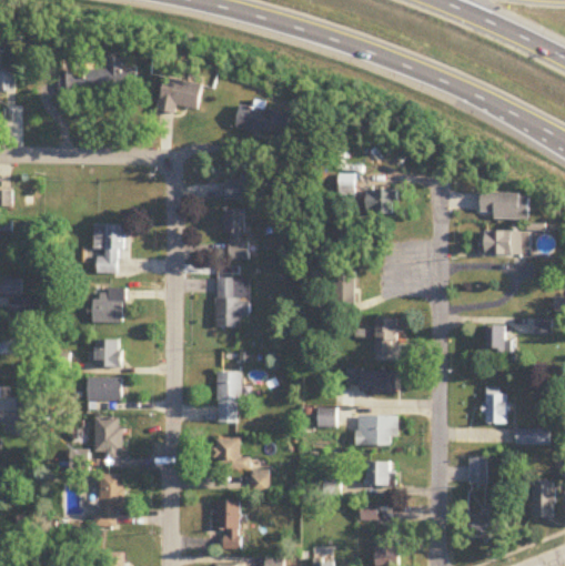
[(125,59),(57,61),(58,87),(135,86),(135,64),(127,64),(125,59)]
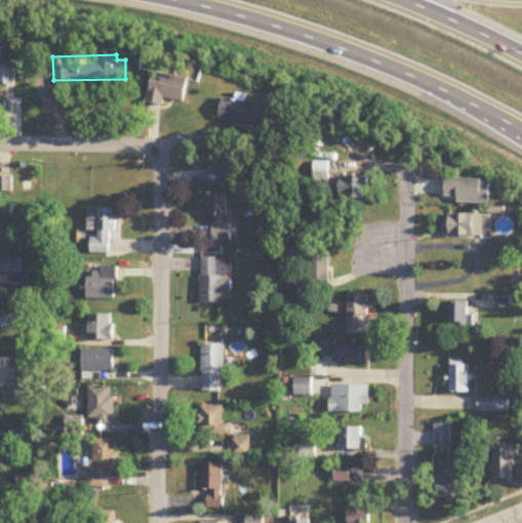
[(0,83),(13,84),(12,66),(0,66),(0,83)]
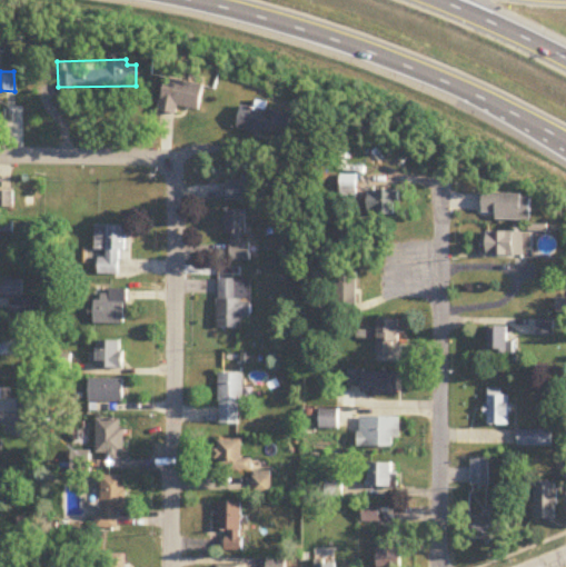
[(177,105),(198,109),(202,83),(165,76),(158,109),(176,112),(177,105)]
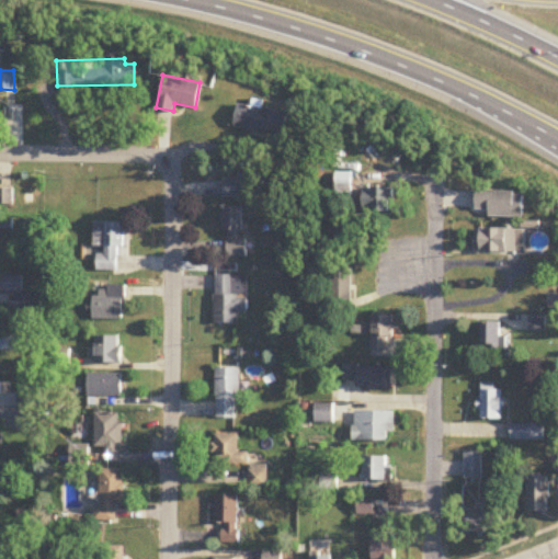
[(282,135),(286,110),(252,103),(251,105),(238,103),(234,125),(282,135)]
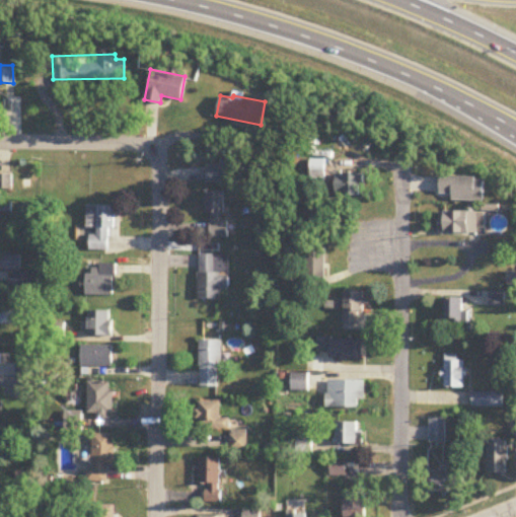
[(204,180),(235,180),(235,156),(219,156),(219,165),(204,165),(204,180)]
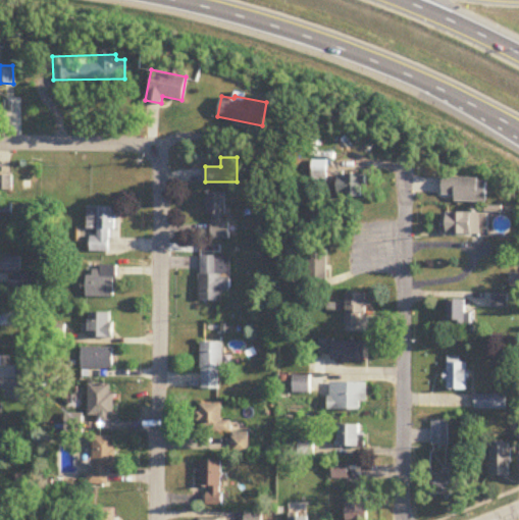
[(10,172),(0,171),(0,187),(10,188),(10,172)]
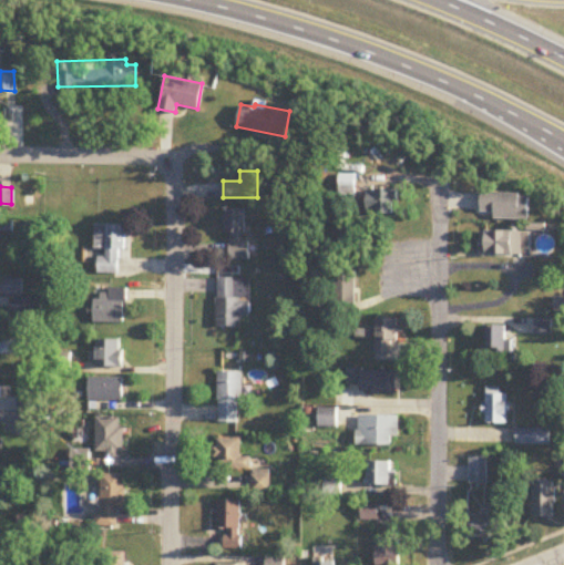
[(367,212),(395,212),(395,189),(367,189),(367,212)]
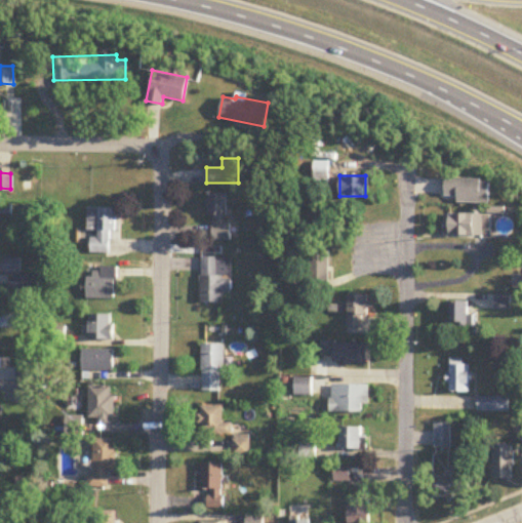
[(489,201),(489,177),(444,177),(444,201),(489,201)]
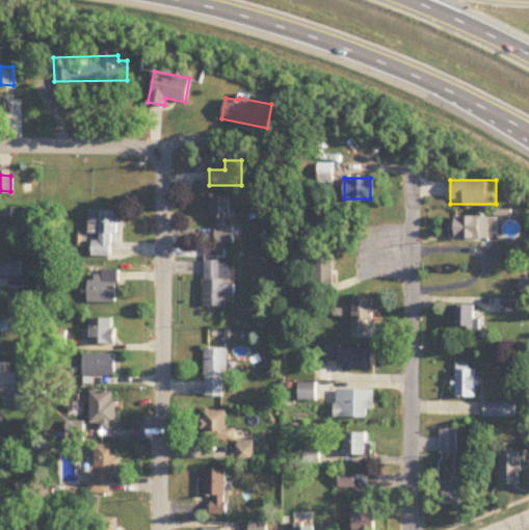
[(211,243),(231,243),(231,226),(228,226),(228,195),(211,195),(211,243)]
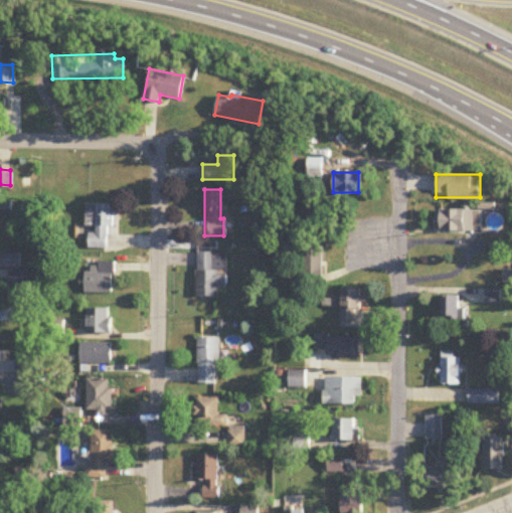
[(109,203),(84,202),(83,225),(88,225),(88,247),(108,248),(109,203)]
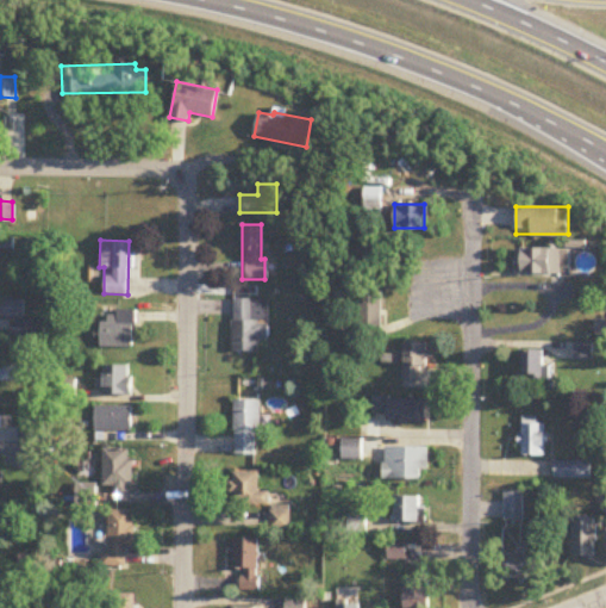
[(568,272),(568,247),(516,247),(516,272),(568,272)]
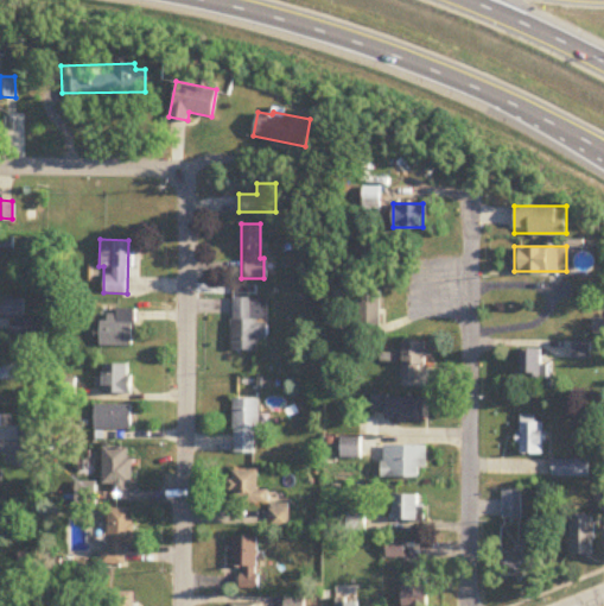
[(355,326),(380,326),(380,290),(355,290),(355,326)]
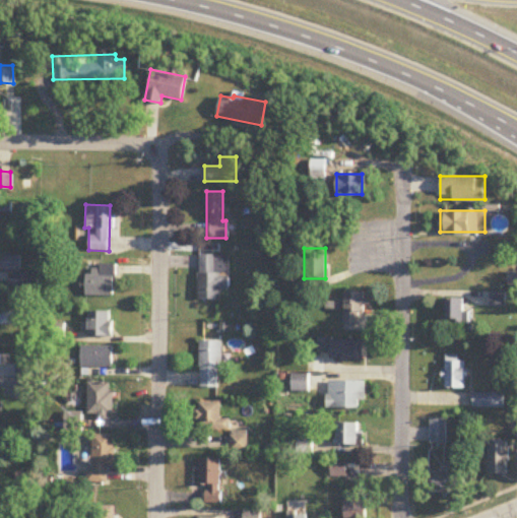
[(0,270),(18,270),(18,255),(0,255),(0,270)]
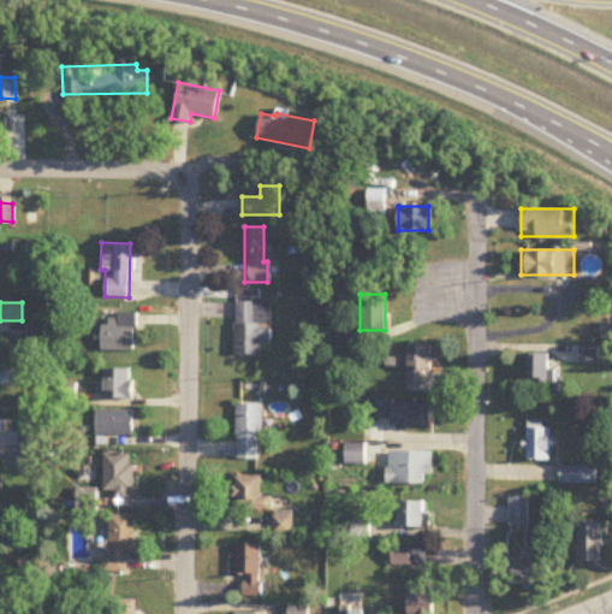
[(269,343),(269,302),(232,302),(232,354),(257,354),(257,343),(269,343)]
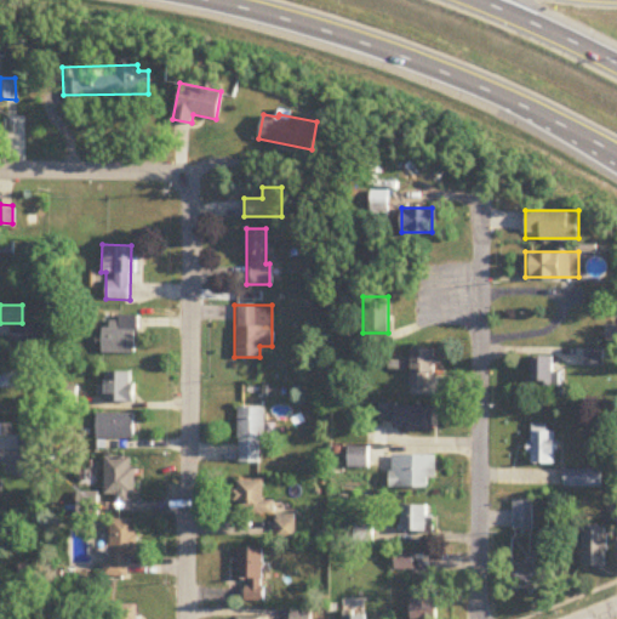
[(102,353),(135,353),(135,317),(102,317),(102,353)]
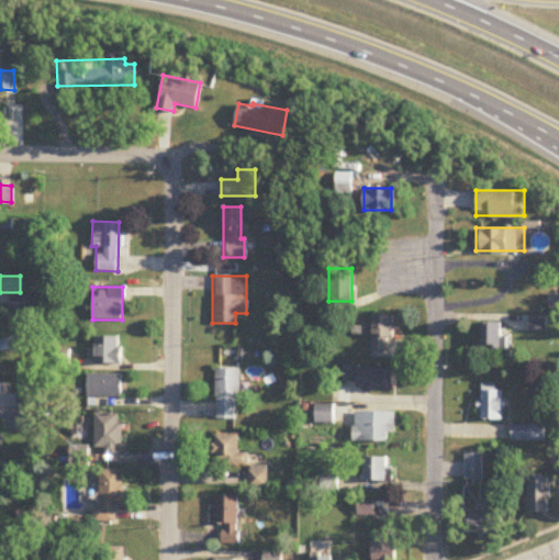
[(391,349),(391,315),(370,315),(370,349),(391,349)]
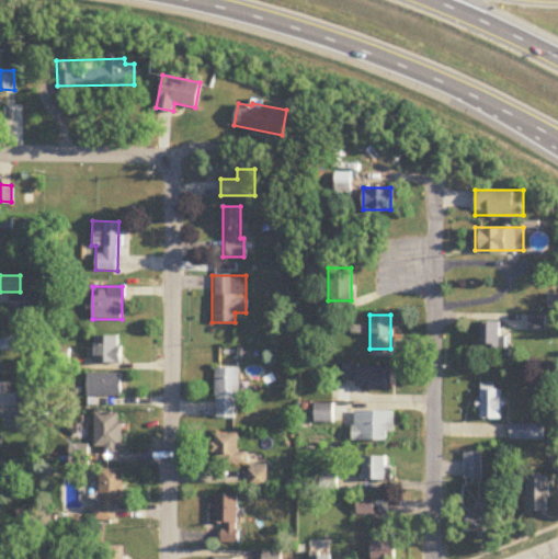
[(478,321),(478,348),(501,348),(501,321),(478,321)]
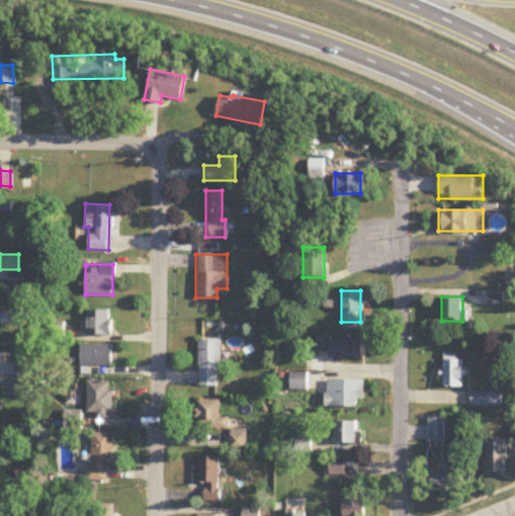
[(85,334),(108,334),(108,310),(85,310),(85,334)]
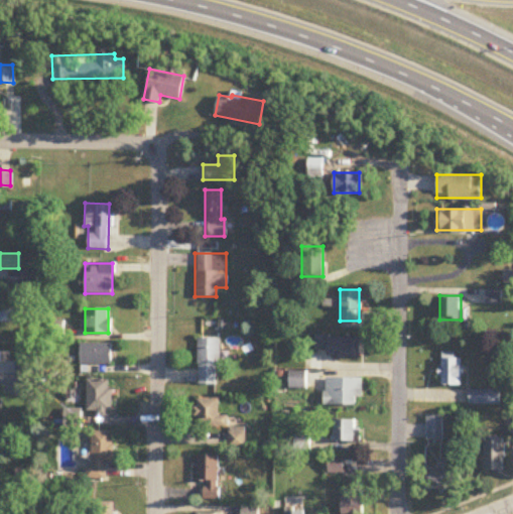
[(359,357),(359,336),(314,336),(314,350),(326,350),(326,357),(359,357)]
